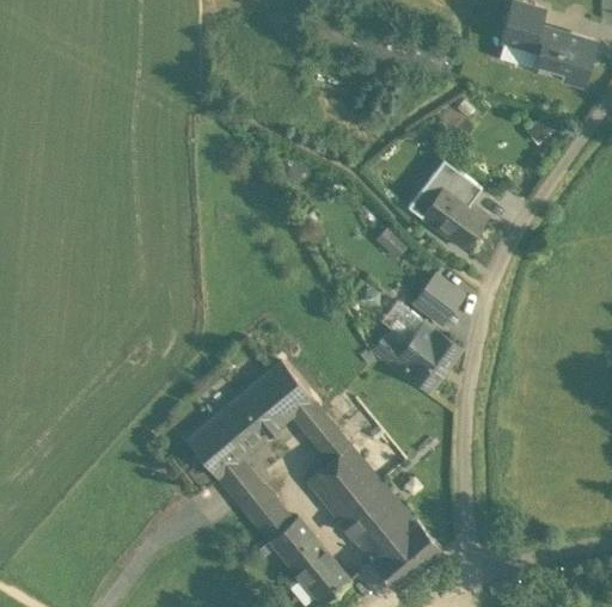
[(597,46),(540,29),(546,13),(516,4),(503,42),(542,53),(537,67),(564,75),(563,80),(585,86),(597,46)]
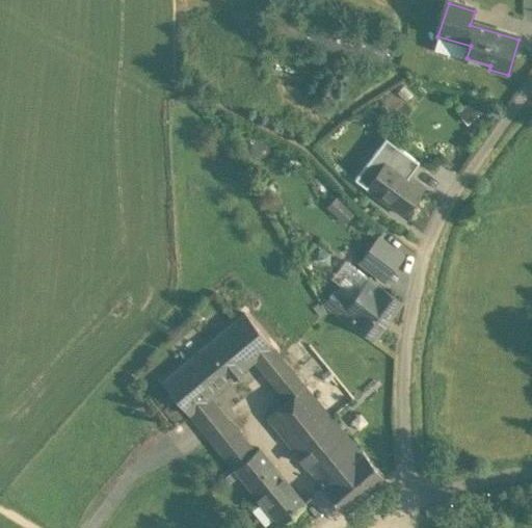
[(411,161),(386,141),(376,155),(387,163),(401,174),(411,161)]
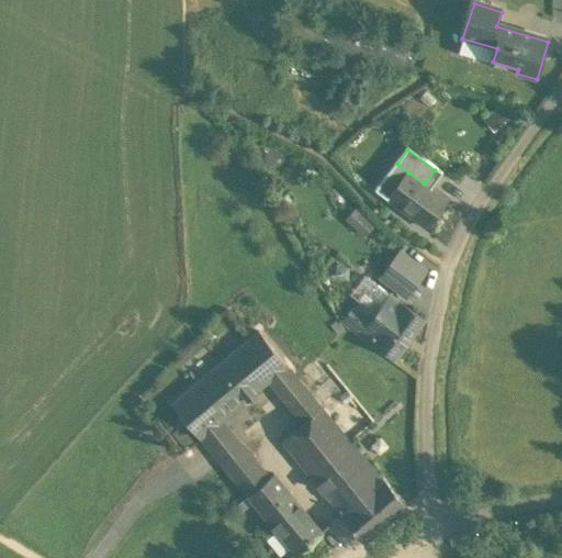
[(424,183),(408,173),(386,201),(425,230),(447,201),(424,183)]
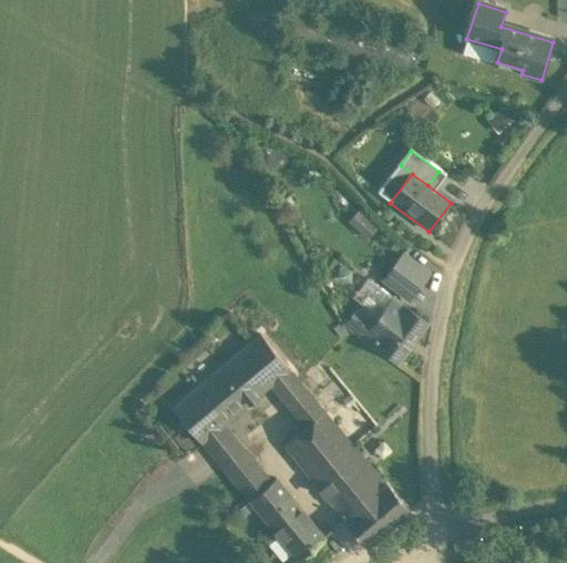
[(360,212),(349,224),(369,241),(380,229),(360,212)]
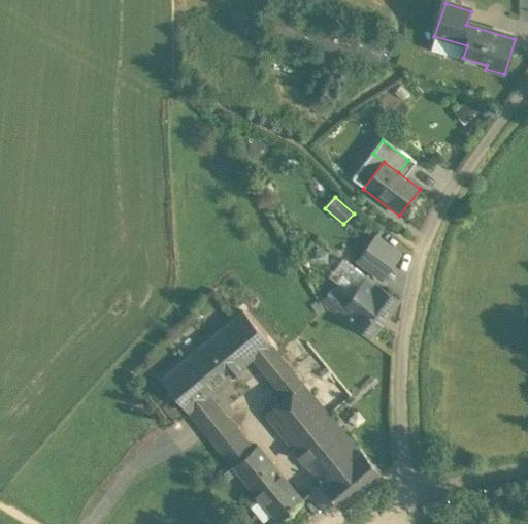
[(356,264),(387,284),(405,254),(375,234),(356,264)]
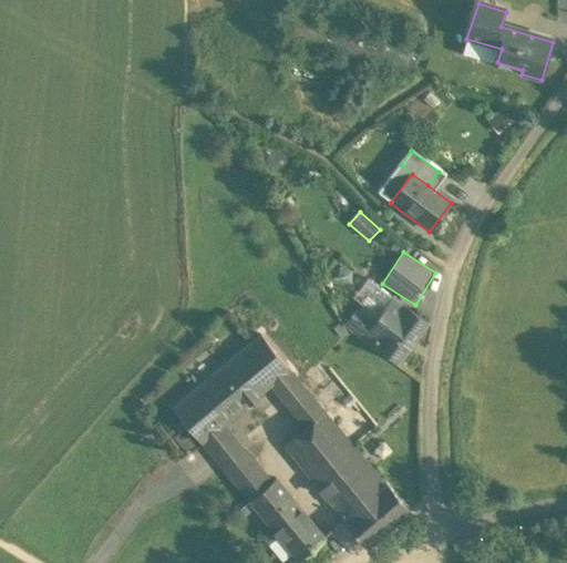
[(405,310),(377,289),(349,327),(375,348),(399,365),(428,326),(405,309),(405,310)]
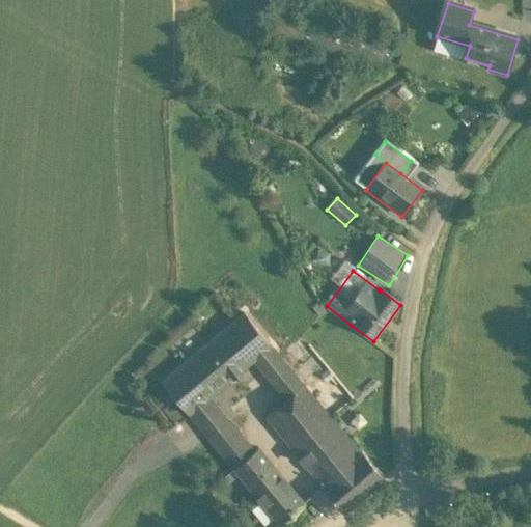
[(253,454),(210,399),(254,363),(264,376),(282,362),(244,315),(161,384),(233,471),(253,454)]
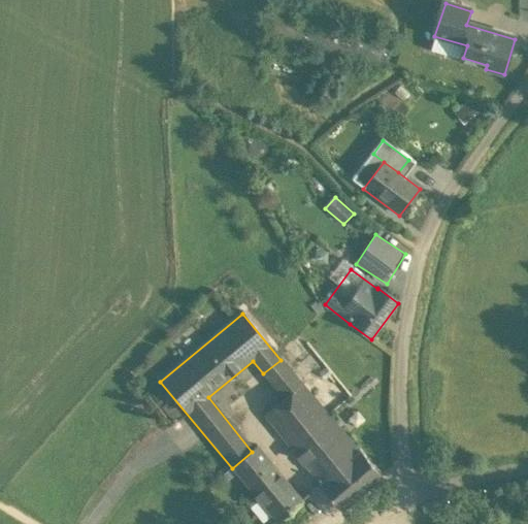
[(301,386),(281,360),(263,373),(284,400),(301,386)]
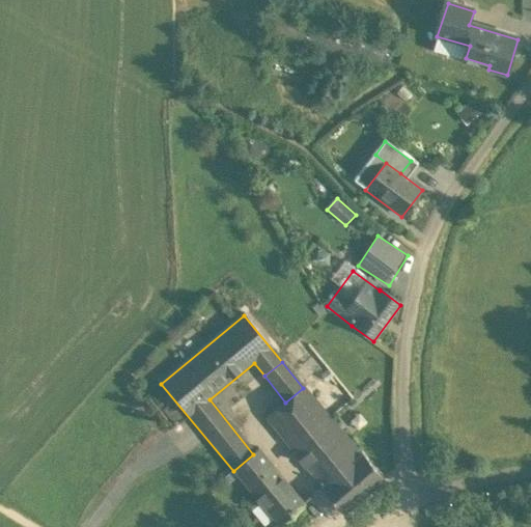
[(285,403),(266,419),(323,488),(362,454),(331,420),(303,388),(285,403)]
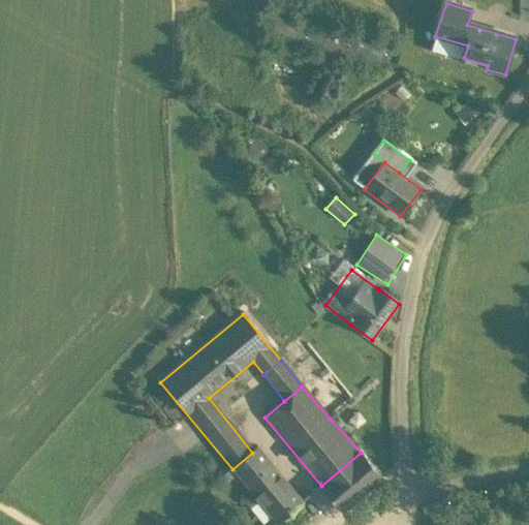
[(303,504),(257,449),(252,453),(232,469),(277,524),(279,524),(303,504)]
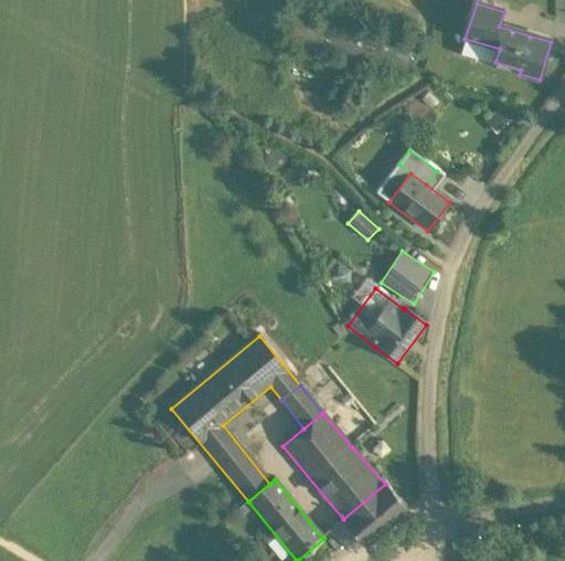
[(343,519),(342,520),(365,548),(407,511),(385,484),(343,519)]
